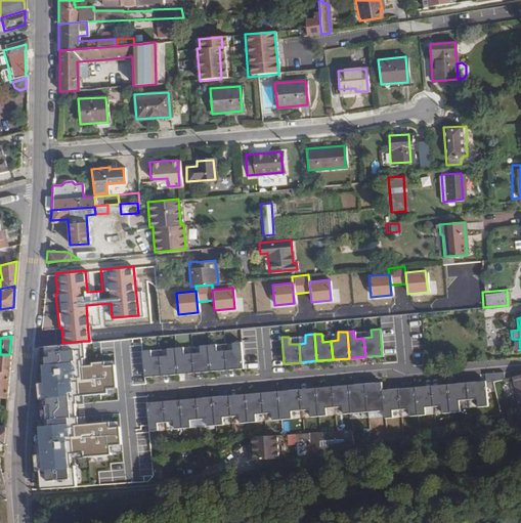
[(45,345),(46,355),(43,356),(44,372),(38,373),(41,410),(42,426),(39,426),(39,432),(32,432),(37,489),(74,487),(72,456),(120,452),(117,422),(76,425),(75,408),(74,395),(115,391),(113,360),(85,362),(83,341),(62,343),(45,345)]
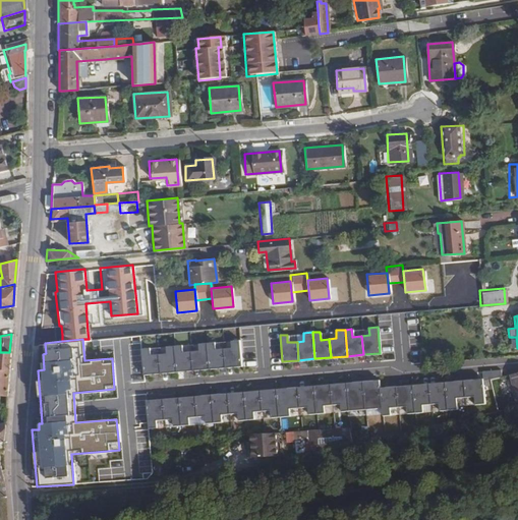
[(241,365),(239,339),(230,340),(230,347),(224,348),(225,366),(241,365)]
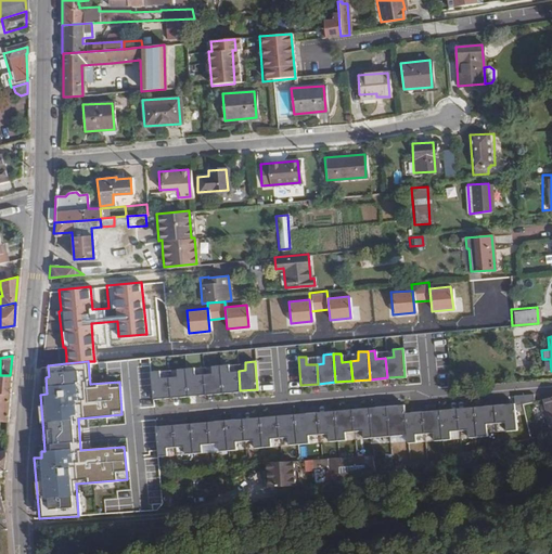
[(240,390),(239,371),(228,371),(227,363),(220,364),(222,393),(240,390)]
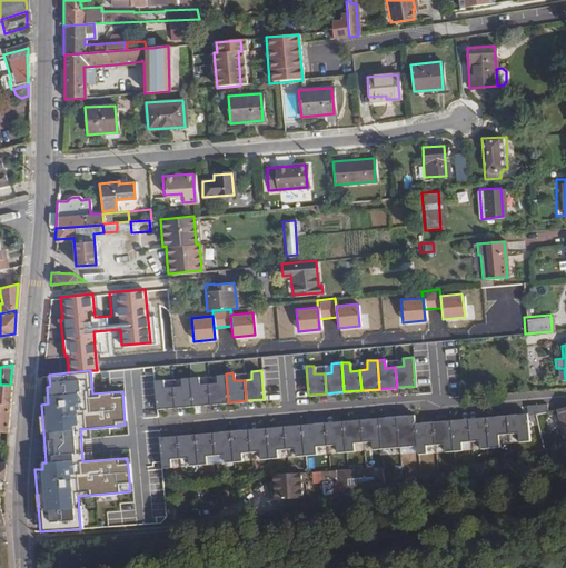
[(228,402),(226,374),(216,374),(217,382),(209,382),(211,404),(228,402)]
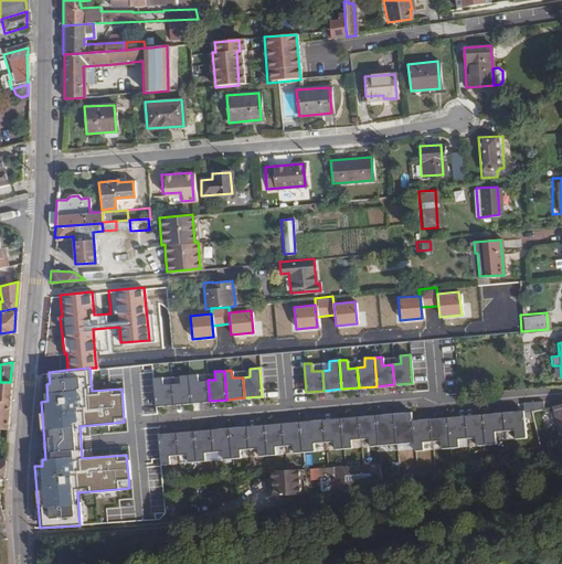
[(192,403),(189,373),(178,374),(179,383),(172,383),(175,404),(192,403)]
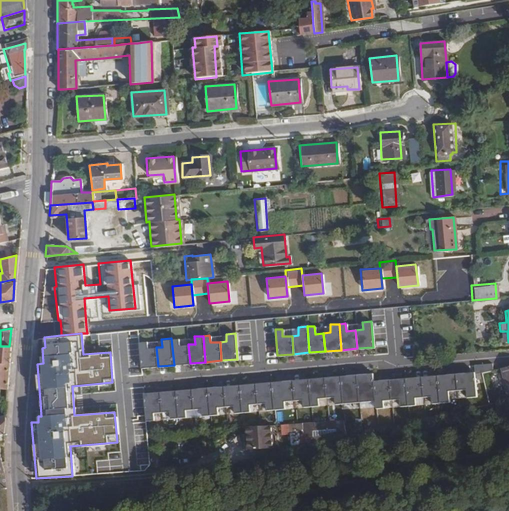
[(190,363),(188,344),(178,345),(177,338),(171,338),(174,365),(190,363)]
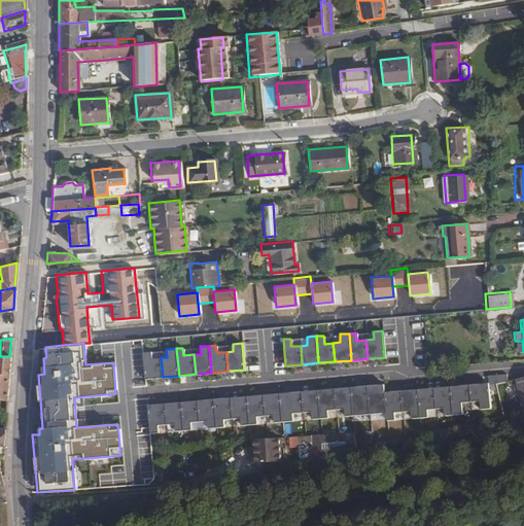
[(163,377),(161,357),(149,358),(149,351),(143,351),(145,379),(163,377)]
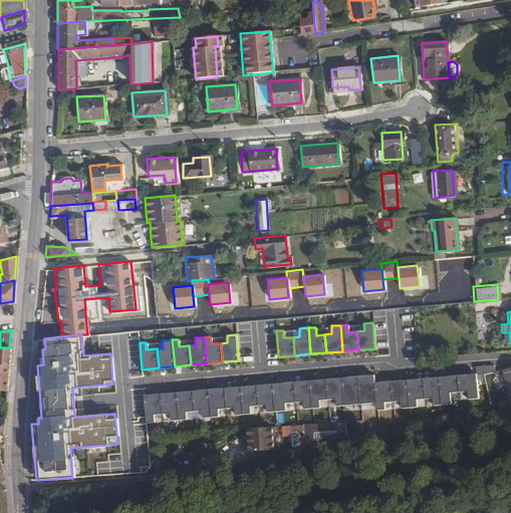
[(0,364),(8,362),(9,347),(0,347),(0,364)]
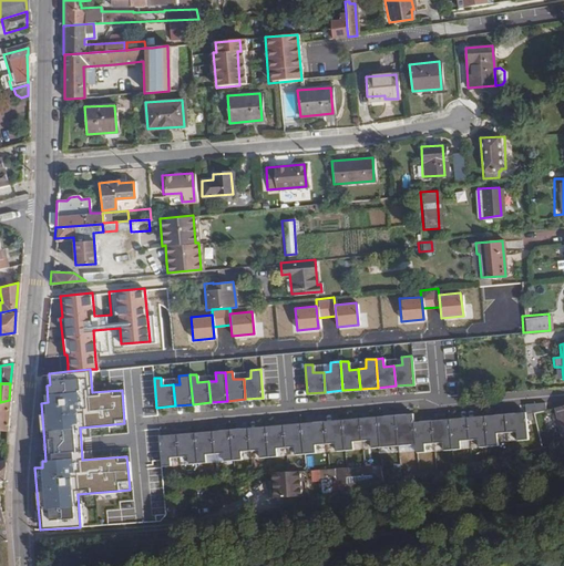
[(0,430),(7,431),(9,400),(0,402),(0,430)]
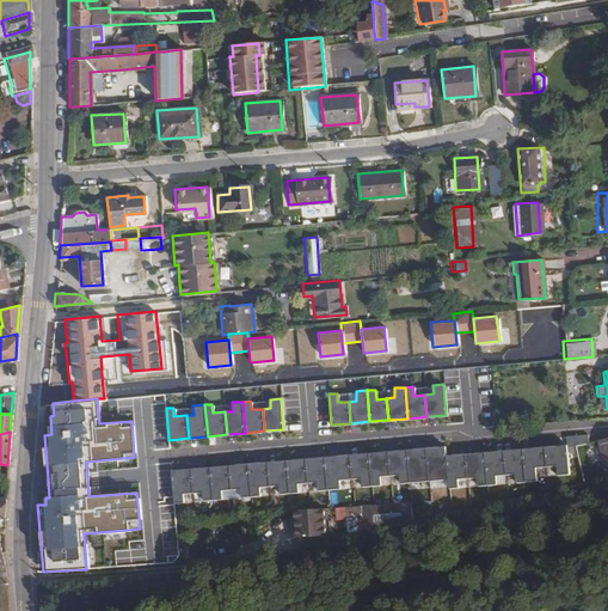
[(605,471),(607,469),(607,437),(596,440),(605,471)]
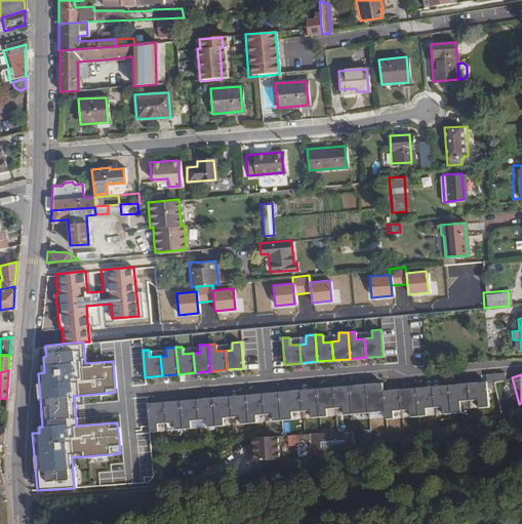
[(484,380),(466,383),(467,400),(476,399),(477,409),(486,408),(484,380)]
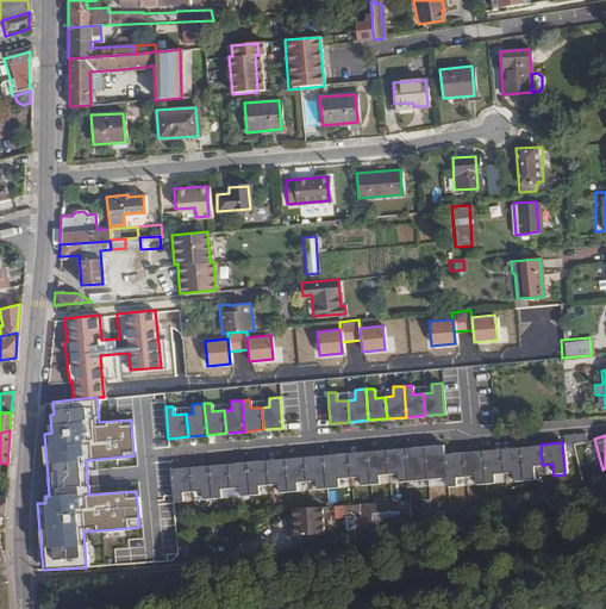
[(442,445),(423,446),(425,478),(444,477),(443,453),(442,445)]
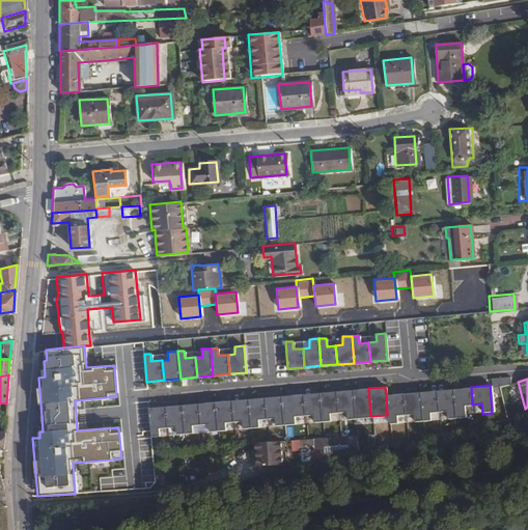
[(471,387),(451,389),(453,416),(463,416),(463,406),(472,405),(471,387)]
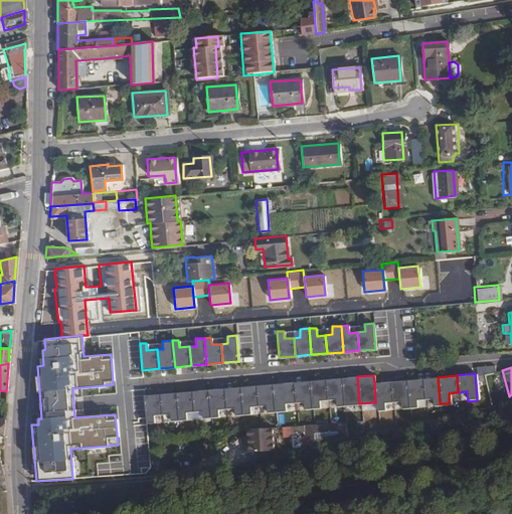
[(357,376),(341,378),(344,405),(359,403),(357,376)]
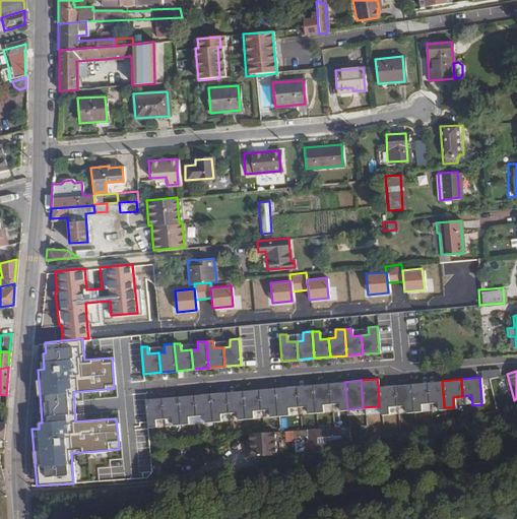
[(442,381),(426,382),(428,402),(436,401),(436,408),(444,407),(442,381)]
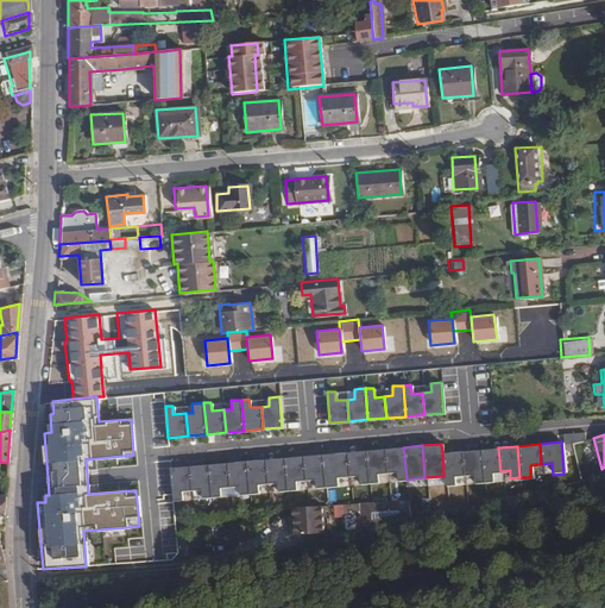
[(403,447),(384,449),(386,472),(394,471),(395,481),(407,480),(403,447)]
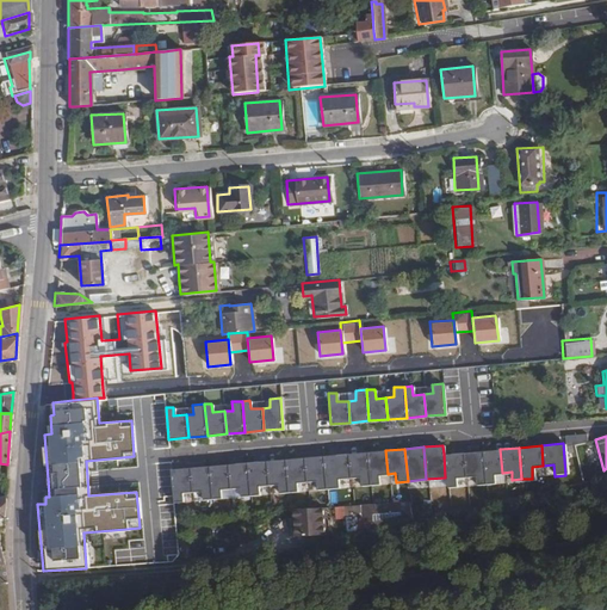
[(500,449),(481,450),(483,484),(493,482),(493,473),(502,473),(500,449)]
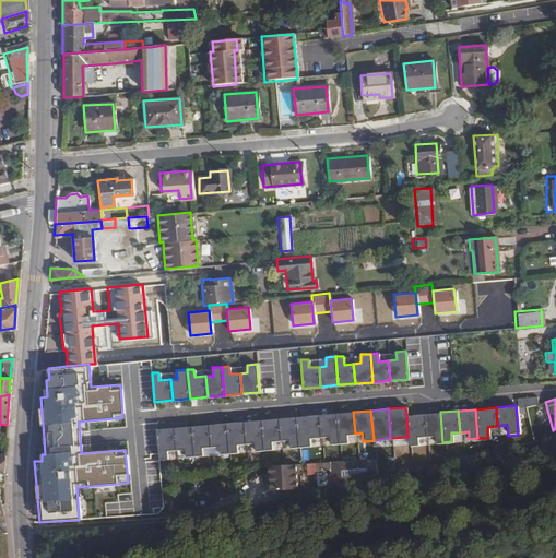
[(353,412),(336,413),(339,442),(347,442),(346,434),(355,434),(353,412)]
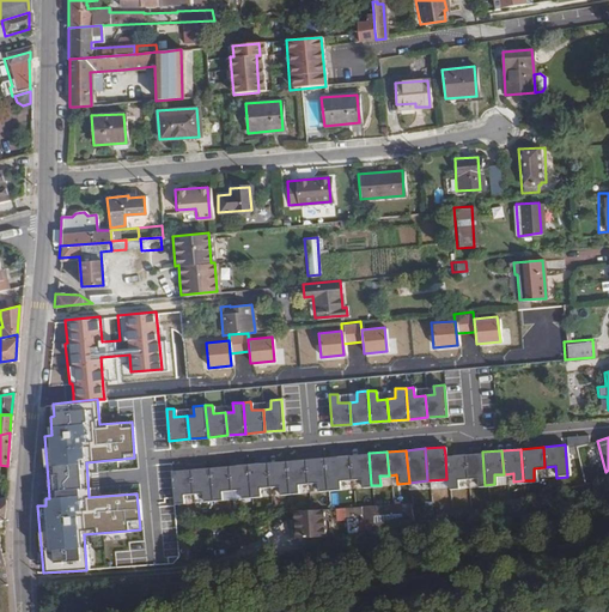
[(482,452),(463,454),(466,478),(475,477),(476,485),(485,485),(482,452)]
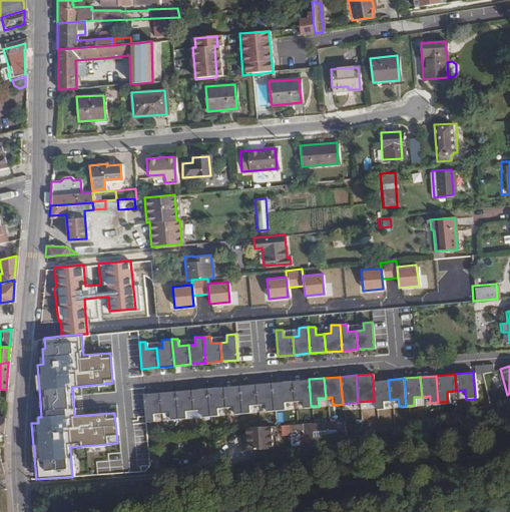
[(309,379),(293,381),(294,400),(300,400),(301,407),(311,406),(309,379)]
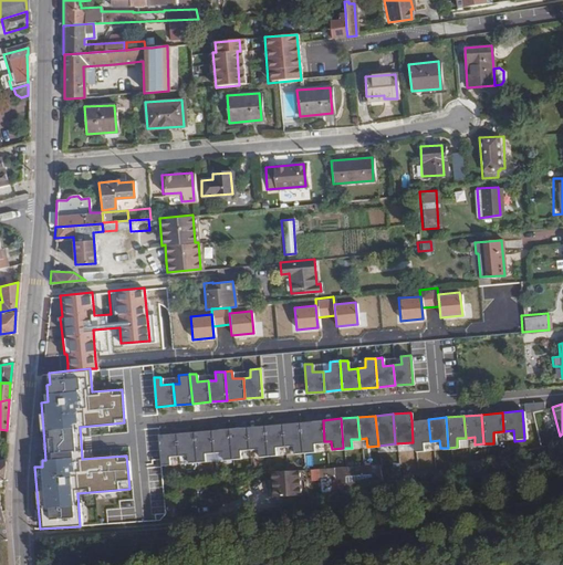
[(428,419),(412,420),(414,451),(423,450),(421,441),(430,441),(428,419)]
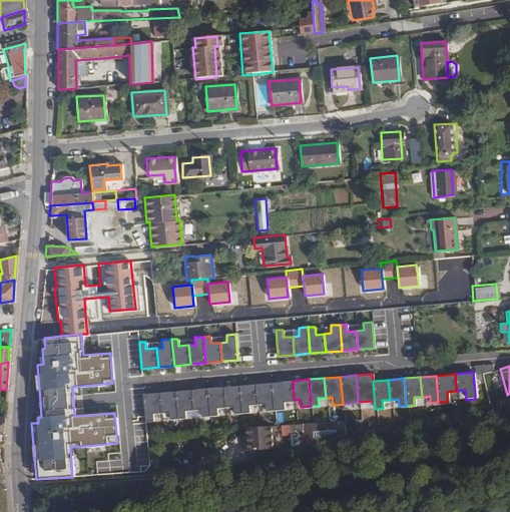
[(293,381),(272,383),(274,410),(285,409),(284,401),(294,400),(293,381)]
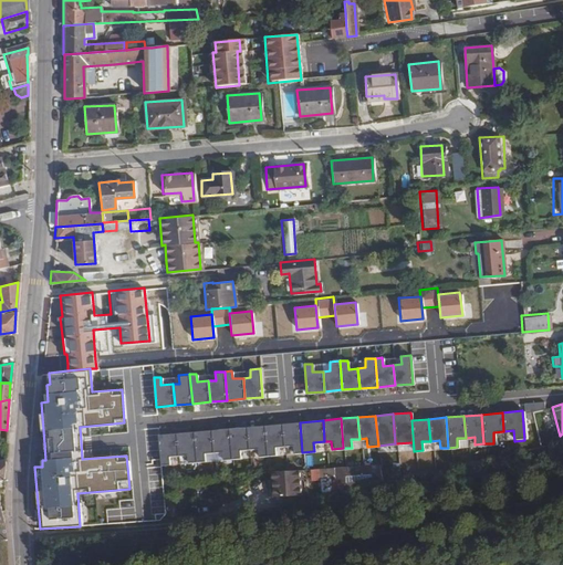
[(300,422),(282,424),(283,446),(291,445),(292,453),(302,452),(300,422)]
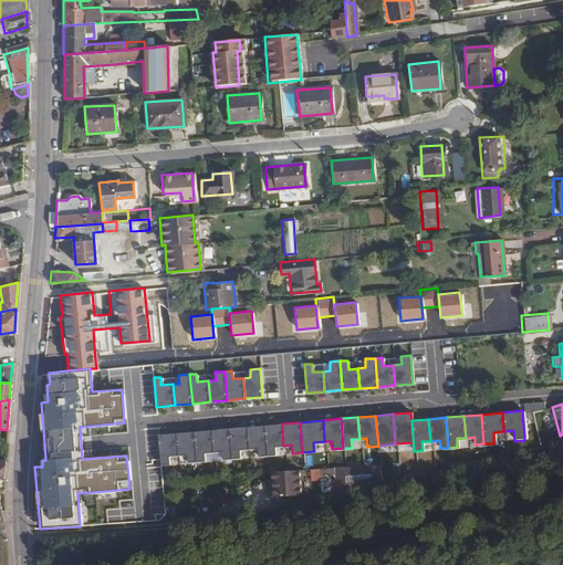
[(282,424),(264,425),(267,454),(274,454),(273,447),(283,446),(282,424)]
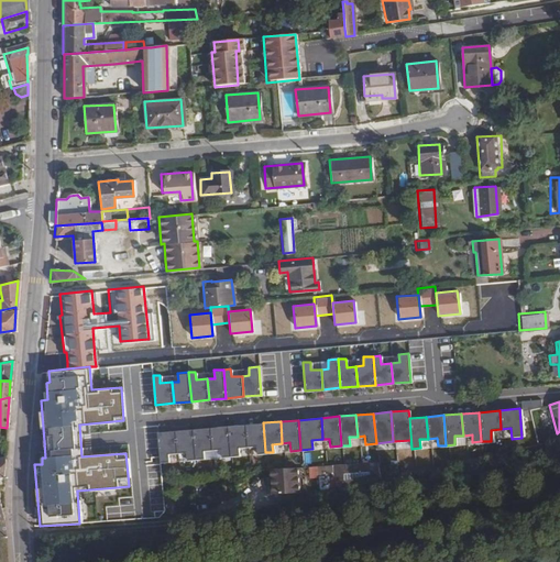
[(263,422),(245,425),(248,447),(254,445),(255,453),(265,452),(263,422)]
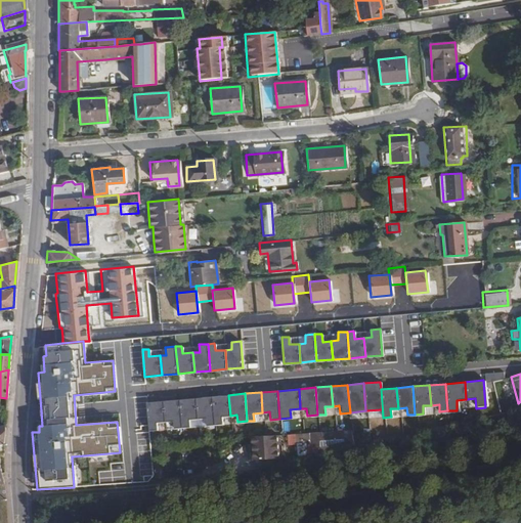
[(228,395),(212,396),(215,424),(221,424),(220,417),(230,416),(228,395)]
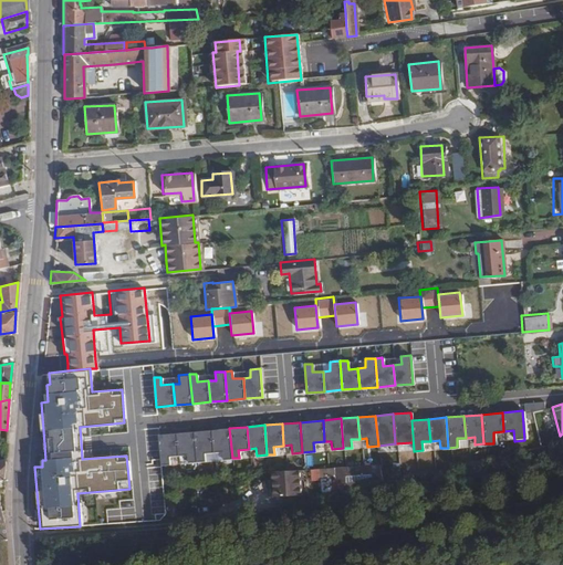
[(229,428),(212,429),(214,452),(219,451),(220,459),(232,458),(229,428)]
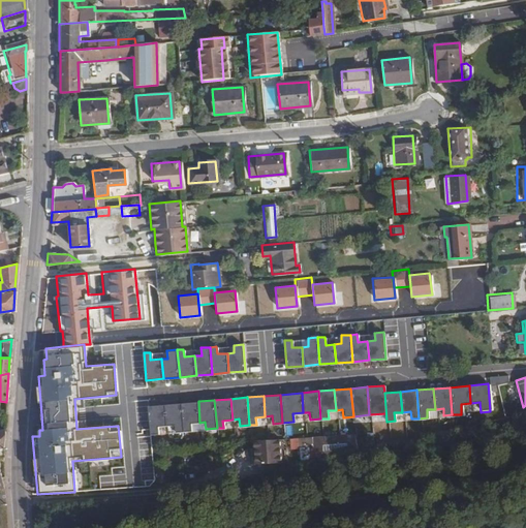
[(182,403),(184,431),(190,431),(190,423),(199,423),(198,401),(182,403)]
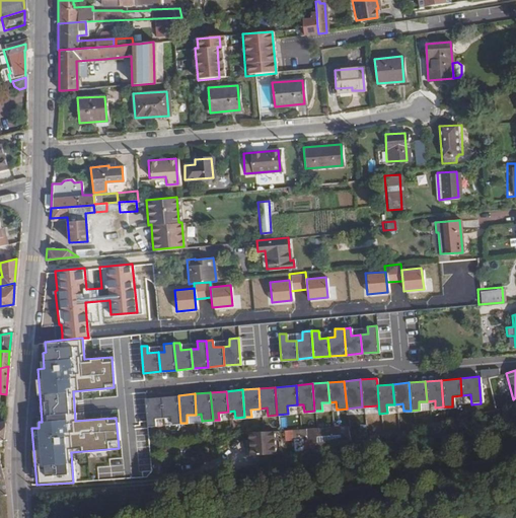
[(178,395),(162,396),(163,417),(169,417),(170,424),(180,423),(178,395)]
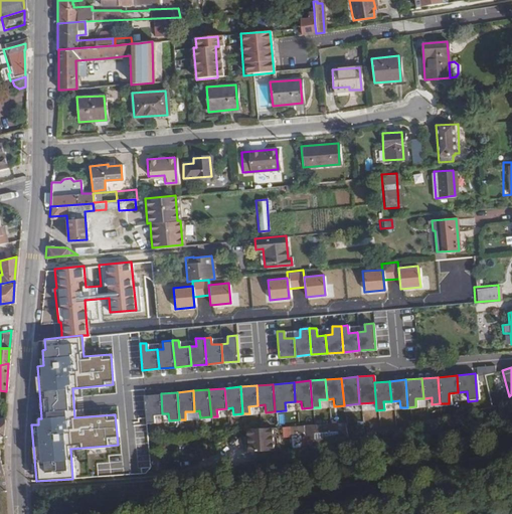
[(162,413),(161,393),(145,395),(147,422),(153,421),(153,414),(162,413)]
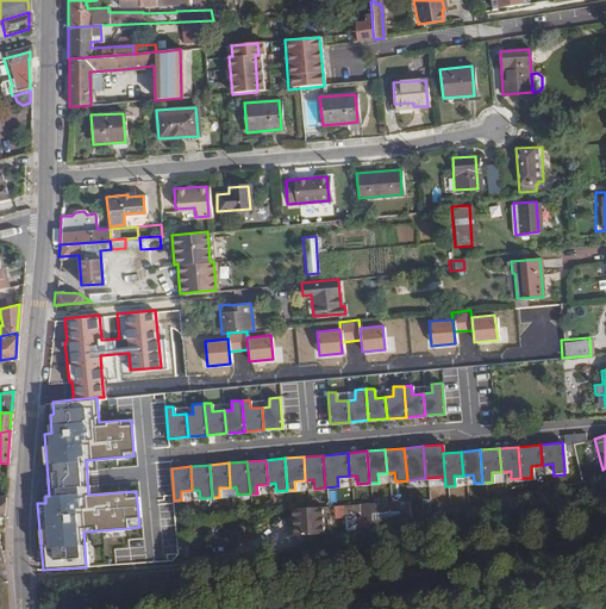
[(410,522),(407,501),(342,505),(344,536),(410,522)]
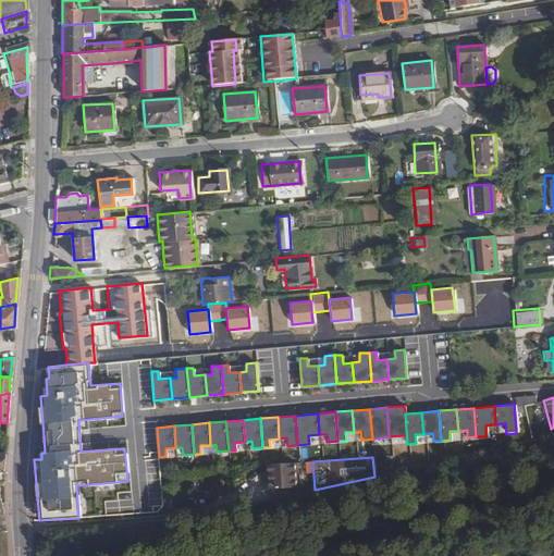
[(295,486),(294,462),(267,465),(268,489),(295,486)]
